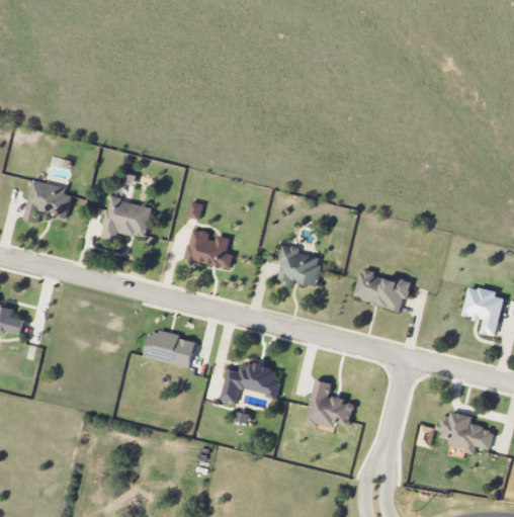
[(65,217),(71,191),(30,181),(21,219),(36,223),(39,210),(65,217)]
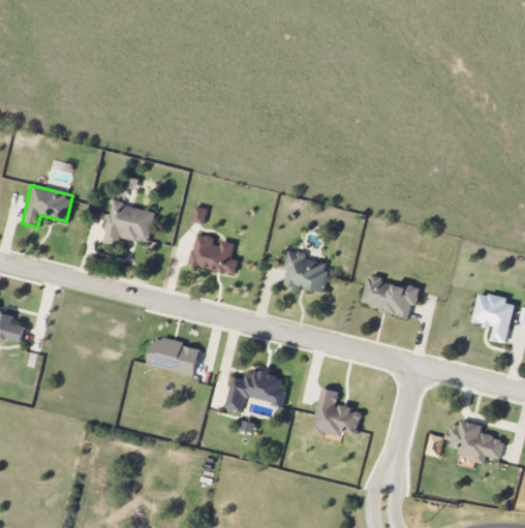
[(146,243),(153,211),(110,202),(100,243),(116,247),(118,237),(146,243)]
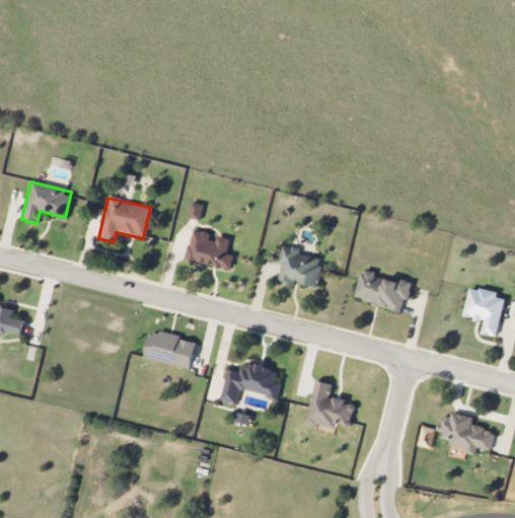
[(199,220),(203,204),(191,202),(187,218),(199,220)]
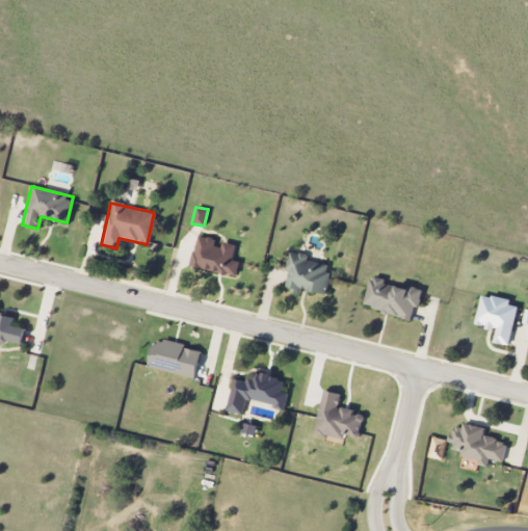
[(238,261),(232,260),(235,244),(216,241),(217,239),(195,235),(189,266),(236,274),(238,261)]
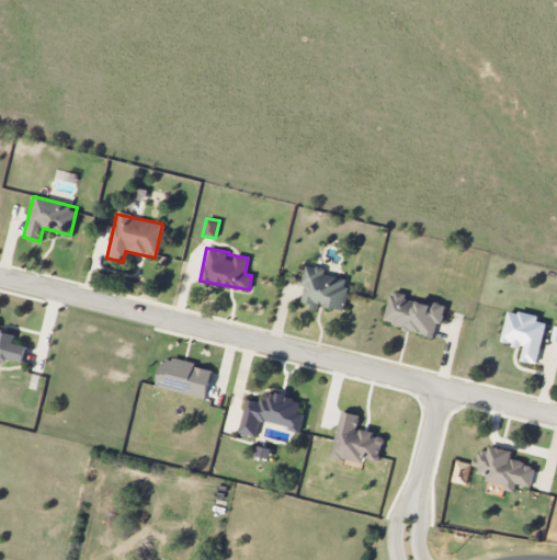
[(339,310),(349,281),(304,265),(297,284),(304,286),(298,304),(315,309),(317,303),(339,310)]
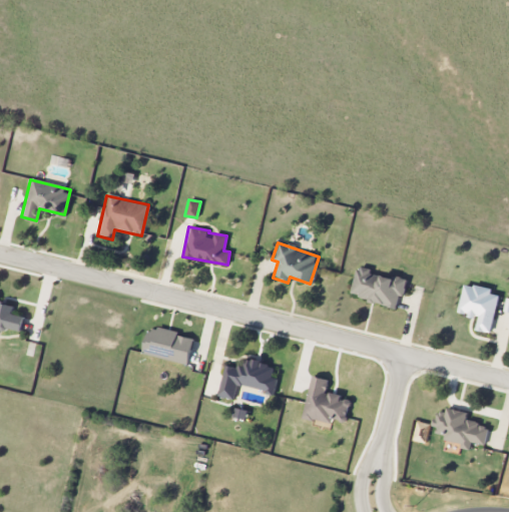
[(355,268),(348,296),(395,307),(398,294),(403,295),(406,280),(369,272),(369,271),(355,268)]
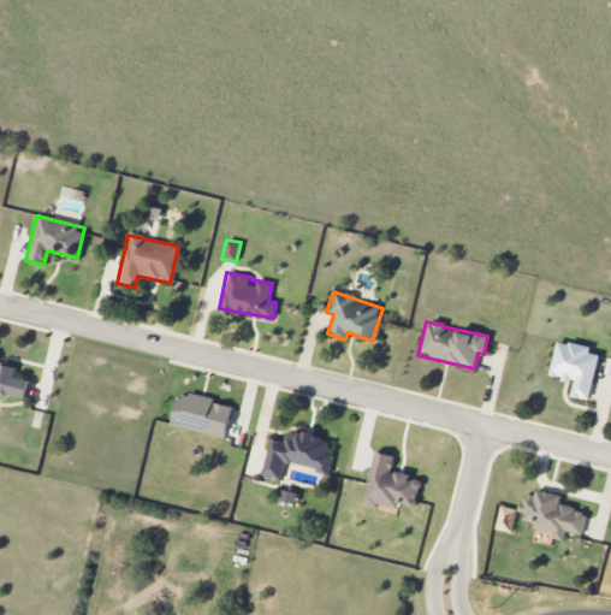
[(587,401),(598,354),(588,353),(589,347),(556,339),(547,376),(573,382),(569,396),(587,401)]
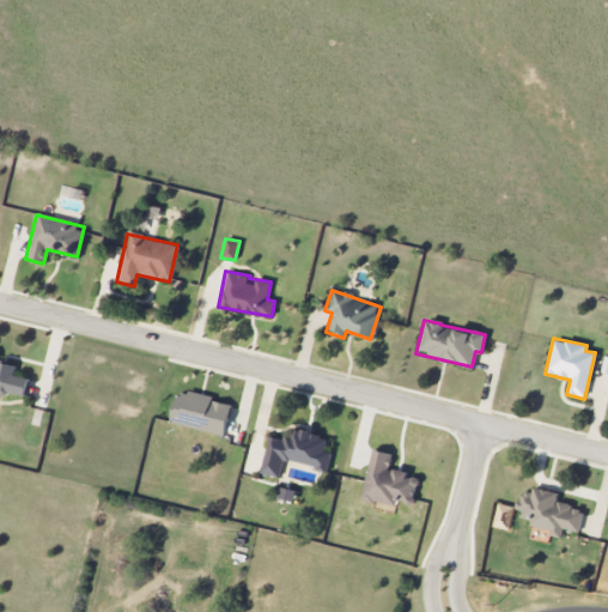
[(0,391),(24,395),(28,379),(12,375),(14,364),(0,362),(0,391)]
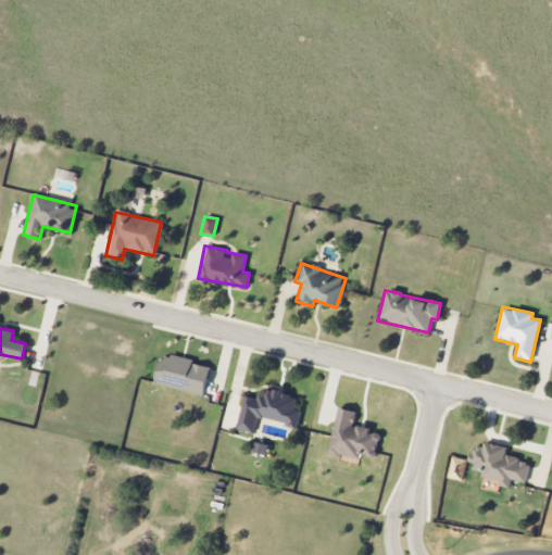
[(202,394),(210,366),(161,353),(153,383),(202,394)]
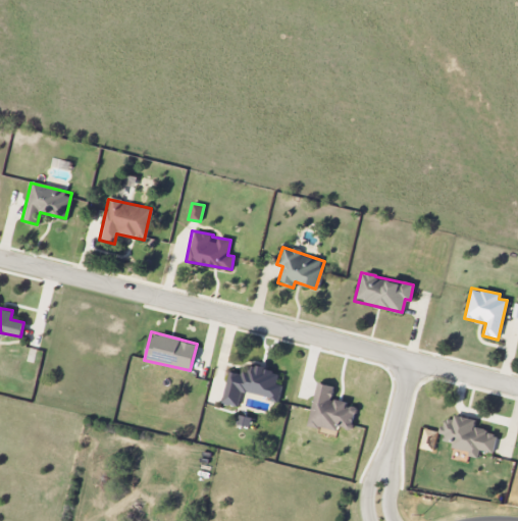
[(220,403),(237,406),(240,392),(277,400),(280,384),(275,383),(278,371),(243,364),(241,374),(227,371),(220,403)]
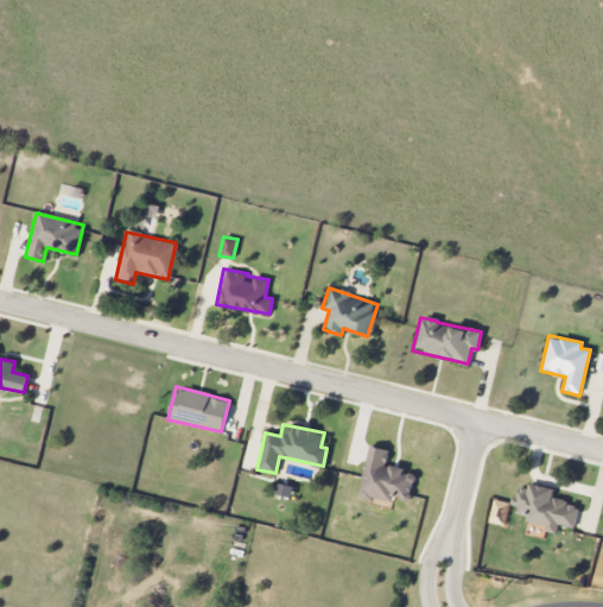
[(356,494),(391,503),(393,495),(407,499),(412,476),(402,475),(404,468),(385,463),(388,449),(368,446),(356,494)]
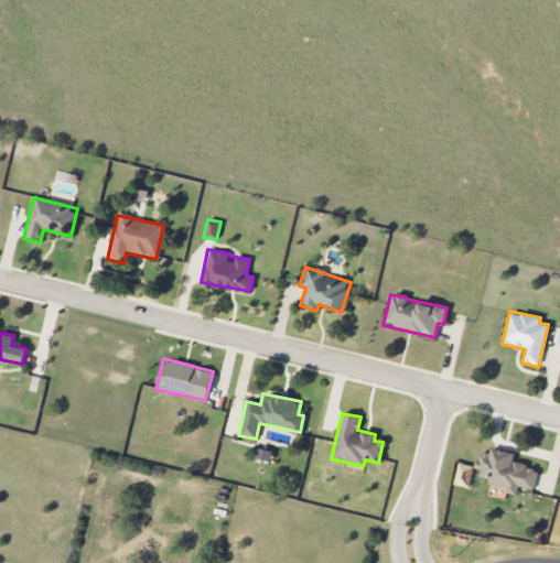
[(531,489),(537,468),(510,462),(513,453),(490,447),(488,454),(480,452),(474,475),(487,478),(486,485),(516,493),(517,486),(531,489)]
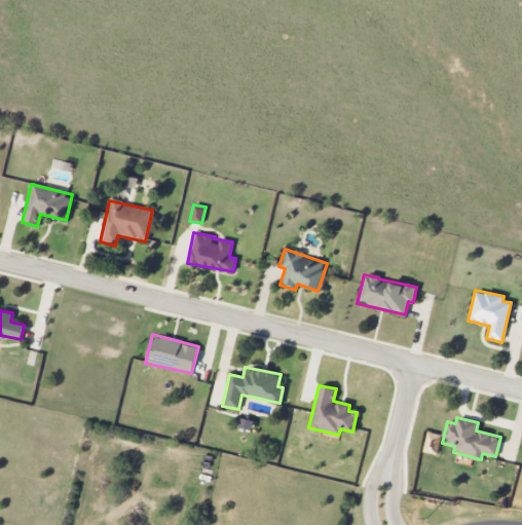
[(237,427),(251,430),(253,421),(240,418),(237,427)]
